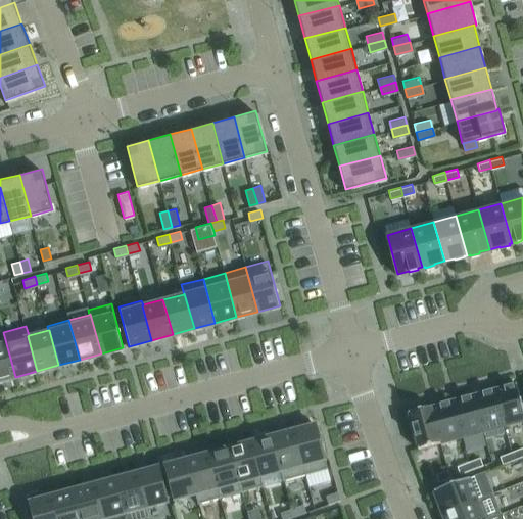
[(0,380),(15,377),(3,332),(0,333),(0,380)]
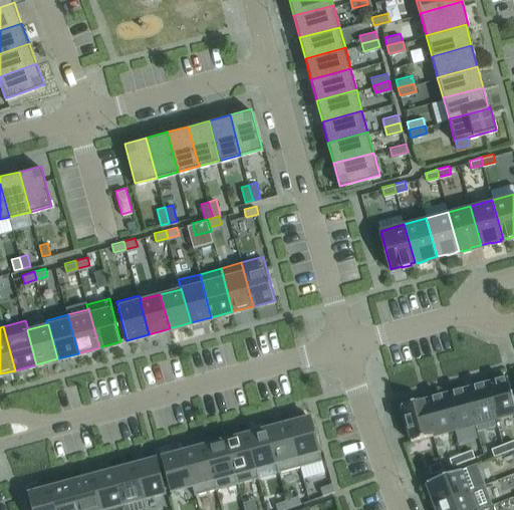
[(513,401),(507,375),(486,380),(495,417),(513,412),(513,401)]
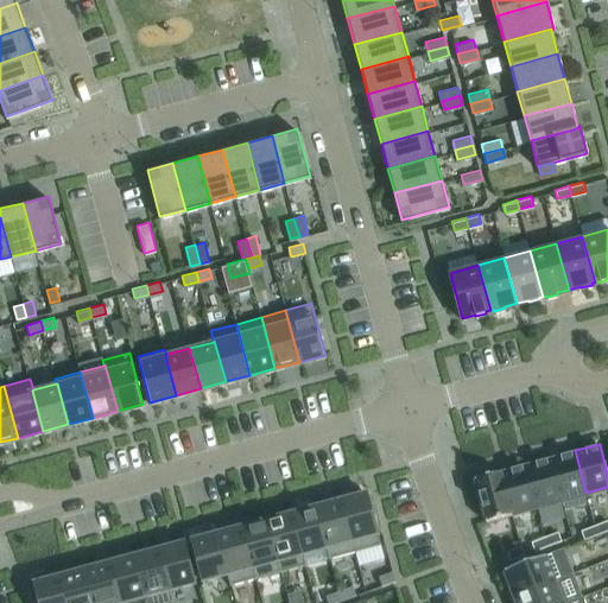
[(586,493),(575,450),(550,457),(561,500),(586,493)]
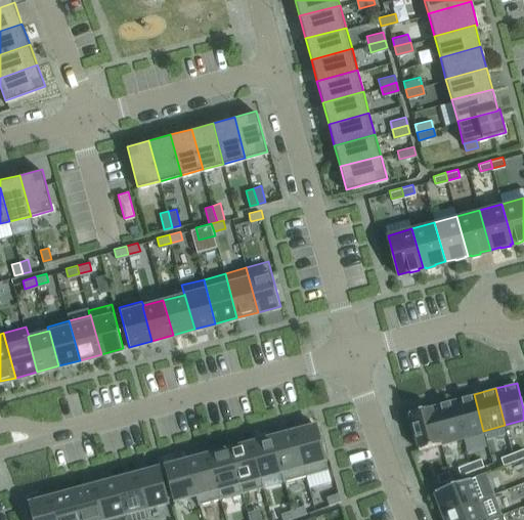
[(483,431),(474,394),(452,400),(462,436),(483,431)]
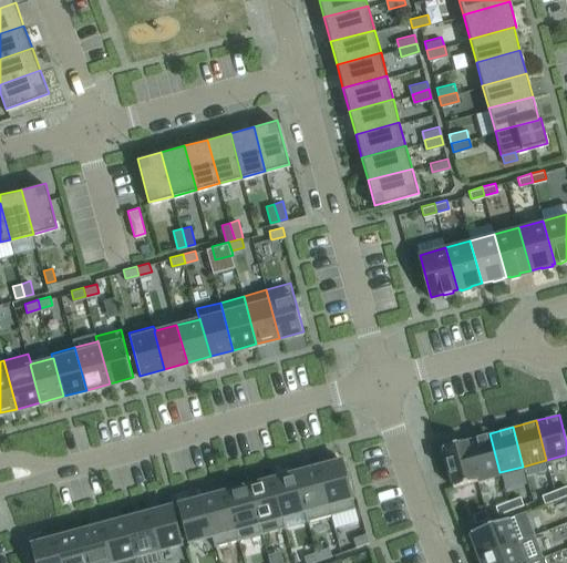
[(500,472),(490,433),(467,439),(466,439),(477,479),(500,472)]
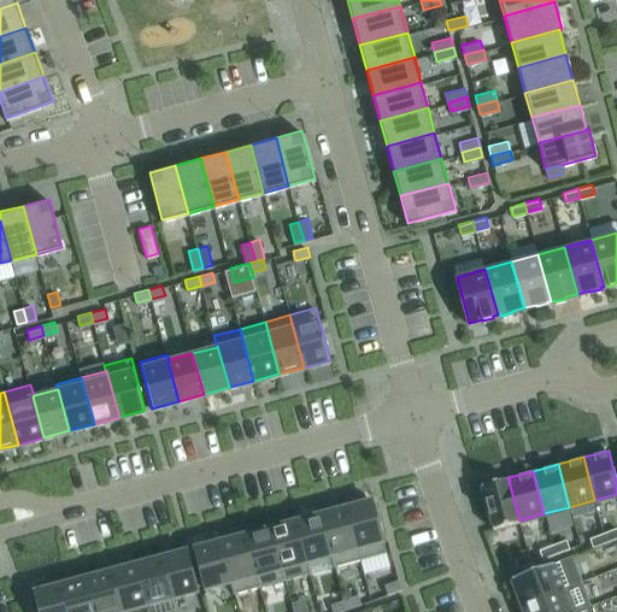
[(519,521),(507,477),(481,484),(493,528),(519,521)]
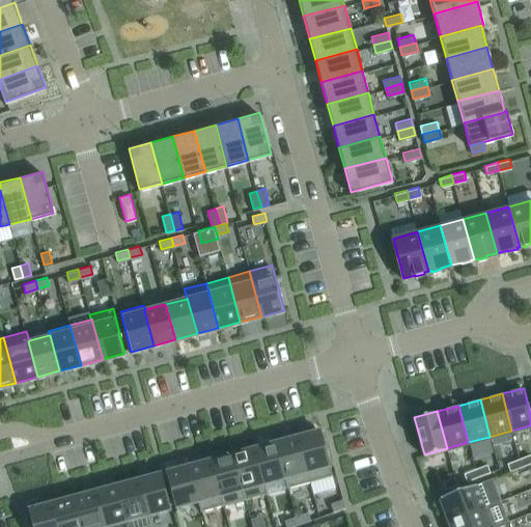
[(319,430),(298,436),(310,480),(332,474),(319,430)]
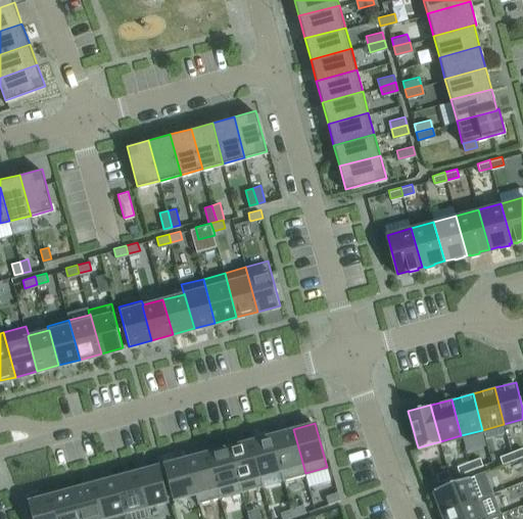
[(305,473),(293,429),(272,434),(281,469),(280,470),(283,479),(305,473)]
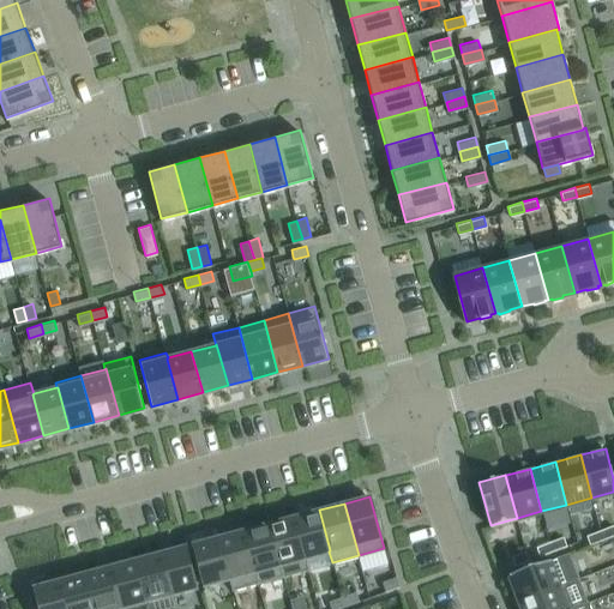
[(330,550),(319,510),(294,517),(305,558),(306,558),(329,552),(330,550)]
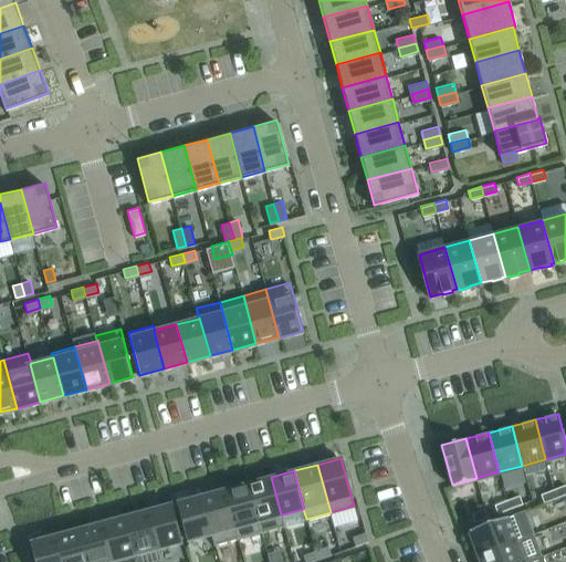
[(281,514),(271,477),(248,484),(258,521),(257,521),(260,531),(285,524),(282,514),(281,514)]
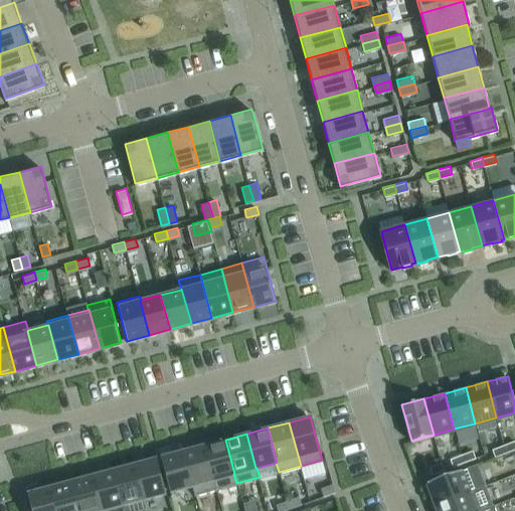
[(234,474),(225,440),(204,445),(213,479),(214,479),(233,474),(234,474)]
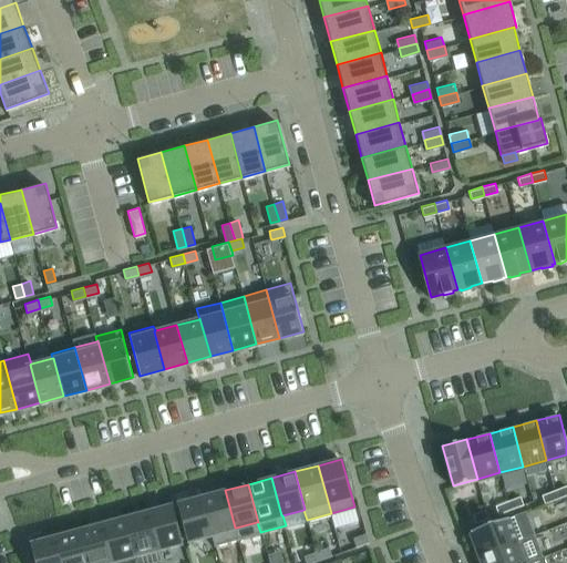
[(566,485),(566,484),(554,489),(557,498),(566,493),(566,485)]
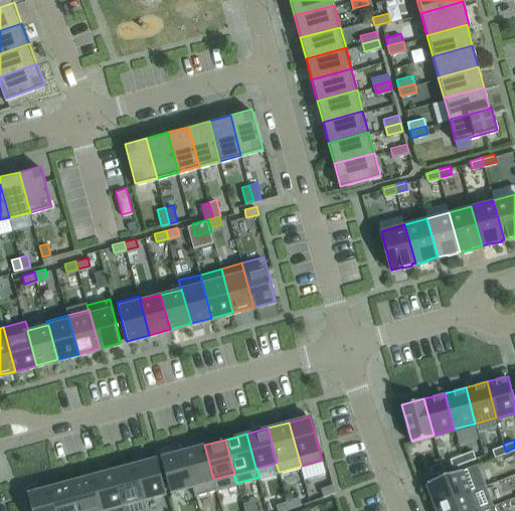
[(495,456),(506,452),(503,444),(492,448),(495,456)]
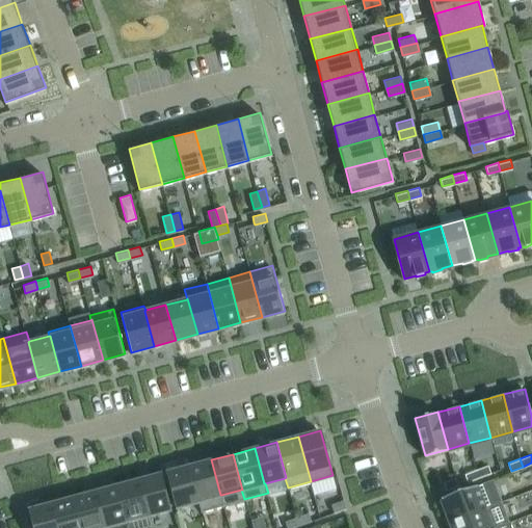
[(220,495),(211,459),(189,466),(198,501),(201,510),(224,504),(221,495),(220,495)]
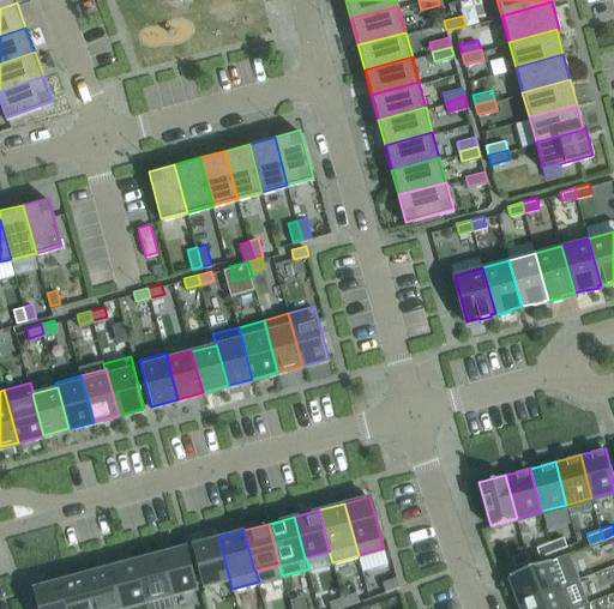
[(566,544),(563,535),(549,541),(553,549),(566,544)]
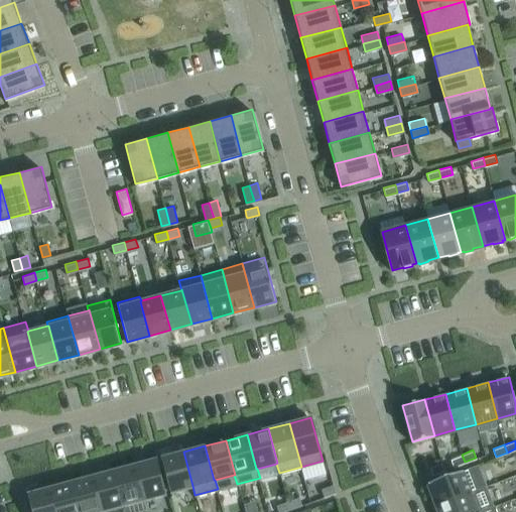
[(192,486),(183,452),(162,458),(171,492),(192,486)]
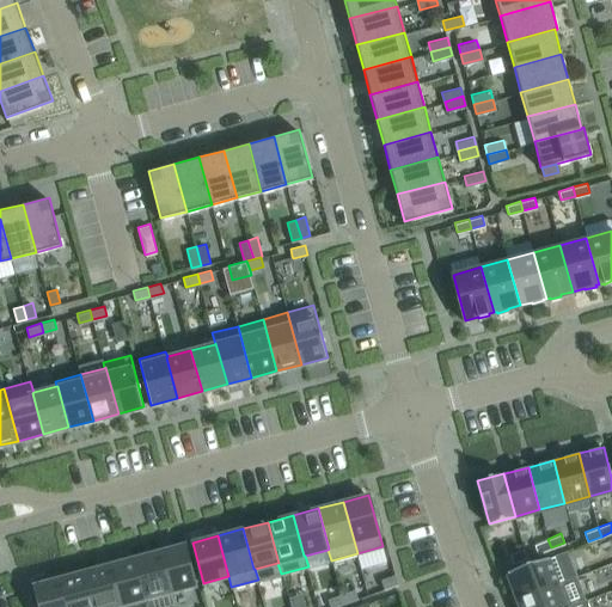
[(551,547),(548,539),(534,544),(538,553),(551,547)]
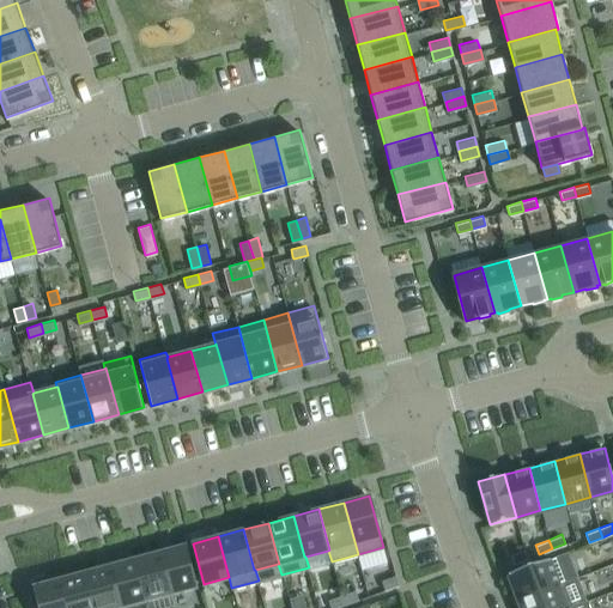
[(186,545),(161,552),(171,593),(196,585),(186,545)]
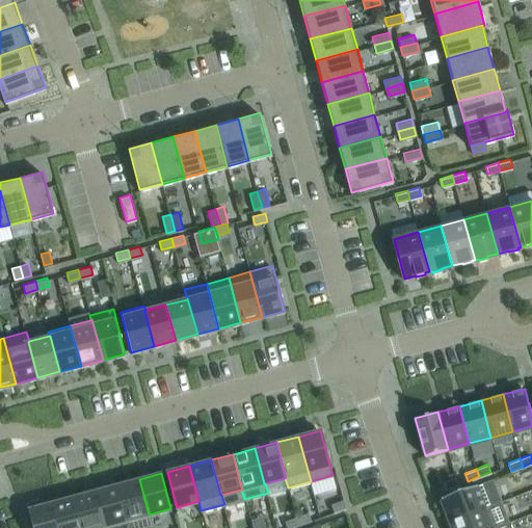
[(443,481),(446,489),(458,484),(455,476),(443,481)]
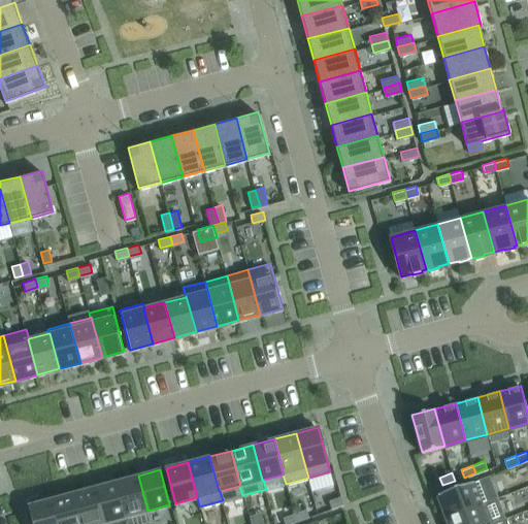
[(497,496),(489,475),(437,494),(446,516),(482,501),(497,496)]
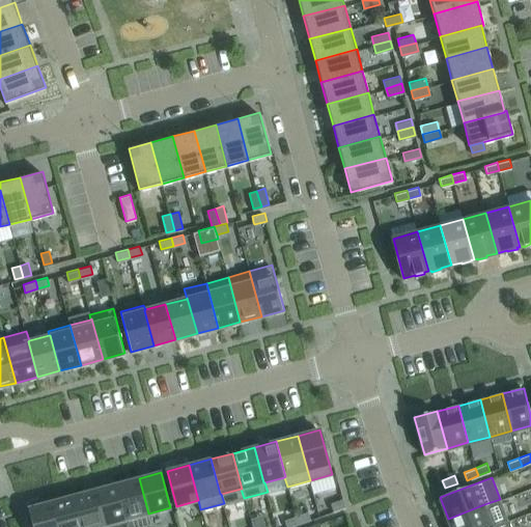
[(136,526),(151,523),(148,514),(139,478),(117,484),(128,526),(136,526)]
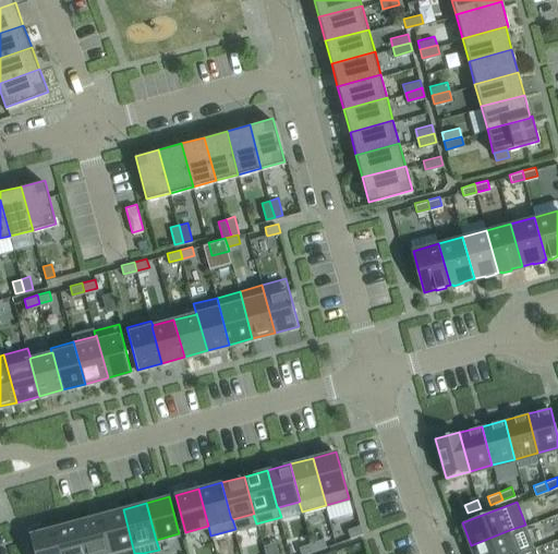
[(134,553),(123,509),(100,515),(110,553),(134,553)]
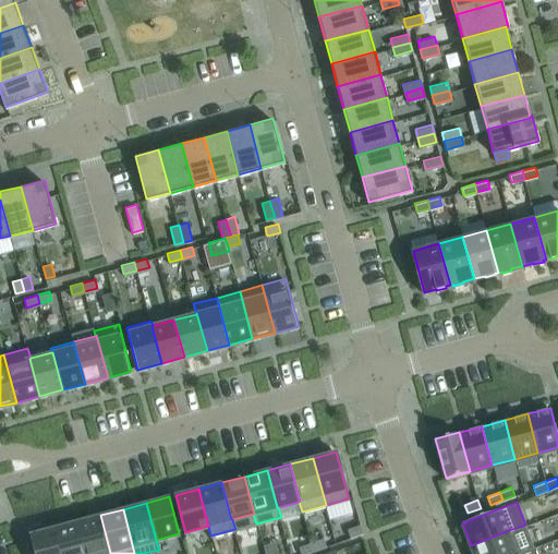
[(110,553),(100,515),(76,521),(85,553),(110,553)]
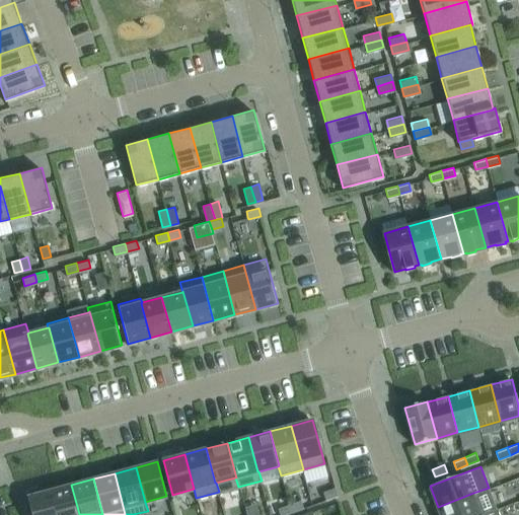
[(79,514),(71,485),(50,491),(56,514),(79,514)]
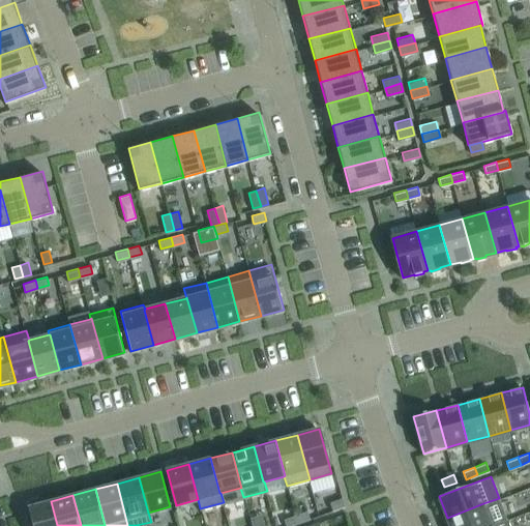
[(345,504),(342,497),(329,501),(332,509),(345,504)]
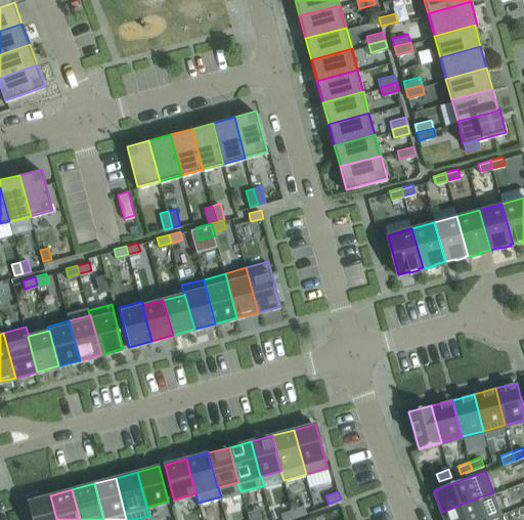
[(493,492),(478,497),(442,512),(445,519),(482,519),(486,519),(501,513),(493,492)]
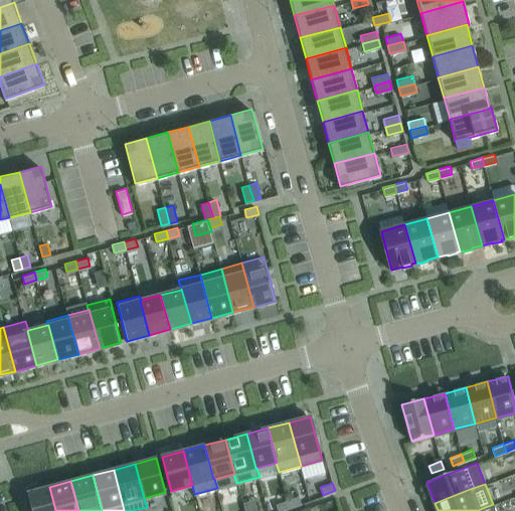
[(55,510),(49,487),(28,493),(33,510),(55,510)]
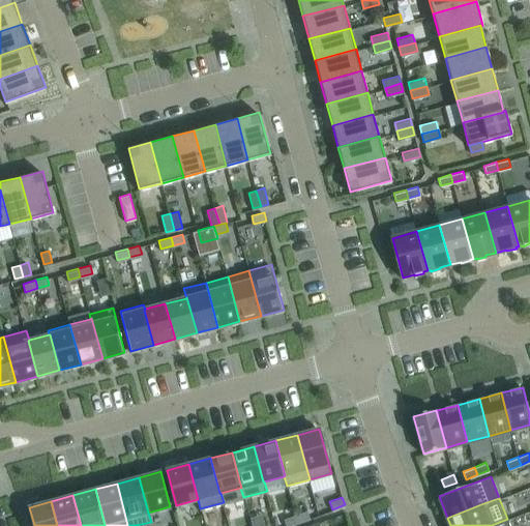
[(306,509),(295,514),(298,522),(310,518),(306,509)]
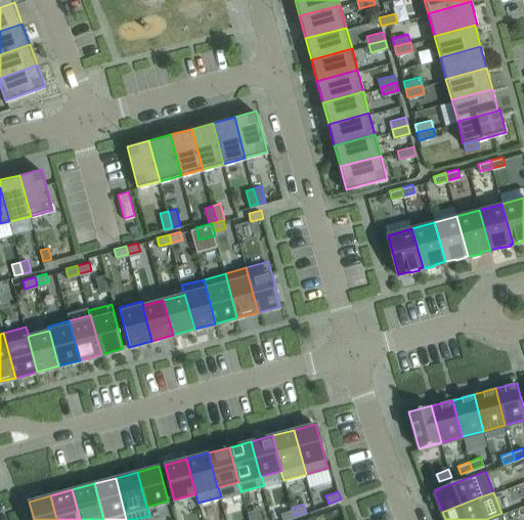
[(295,516),(292,508),(280,512),(284,519),(295,516)]
